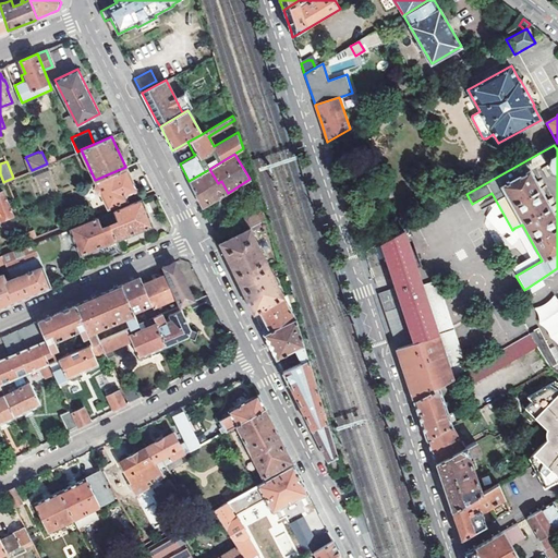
[(101,194),(108,208),(128,201),(125,196),(137,191),(125,167),(95,180),(96,182),(94,187),(96,193),(101,194)]
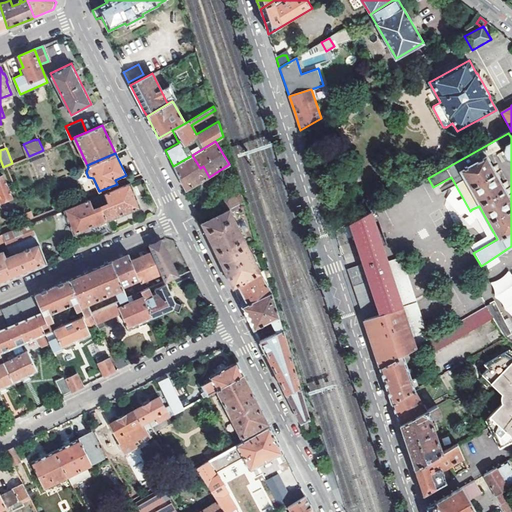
[(173,166),(185,191),(209,177),(203,166),(200,168),(192,155),(173,166)]
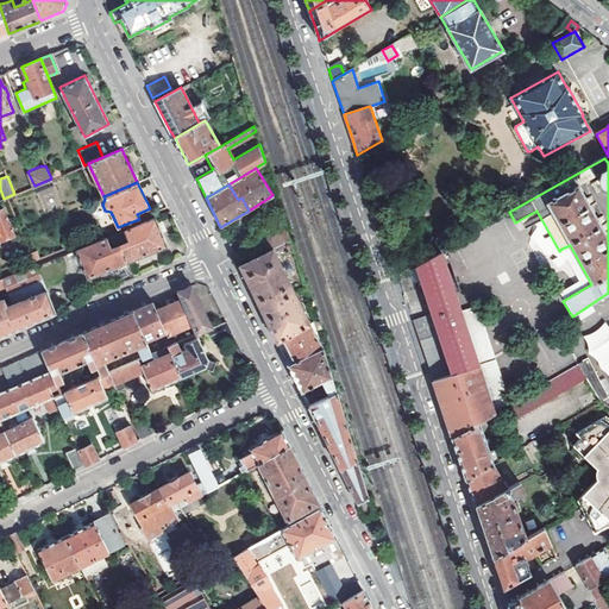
[(54,188),(39,189),(42,208),(57,207),(54,188)]
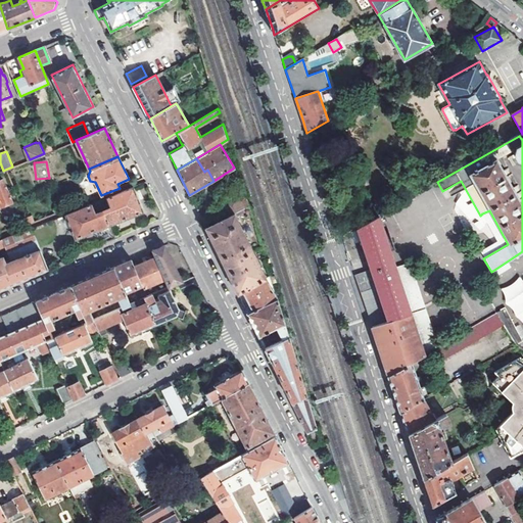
[(0,180),(0,204),(1,205),(10,202),(1,180),(0,180)]
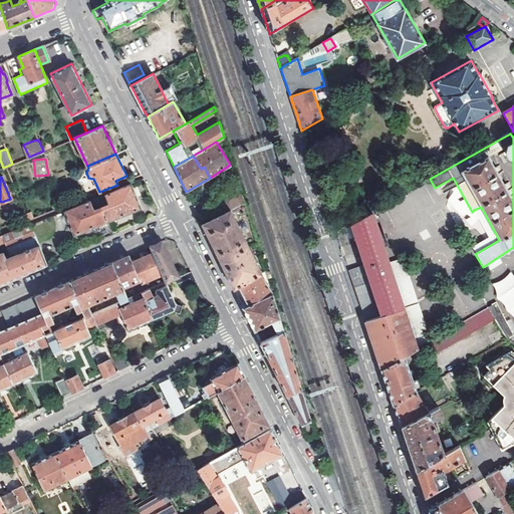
[(131,184),(105,194),(108,202),(107,206),(102,208),(107,221),(141,208),(131,184)]
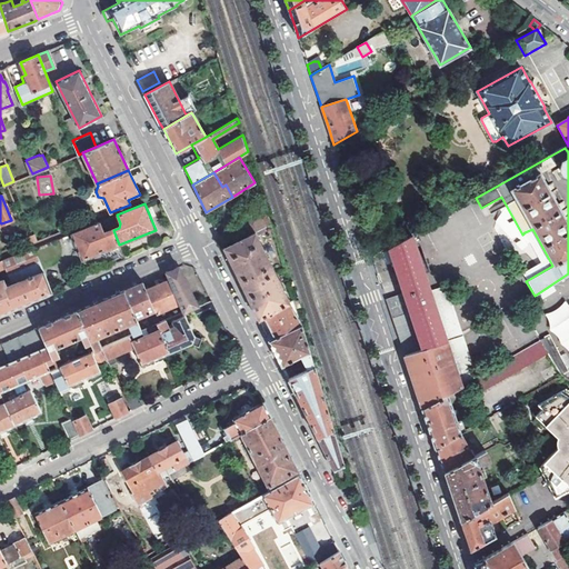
[(241,222),(246,229),(261,221),(257,213),(241,222)]
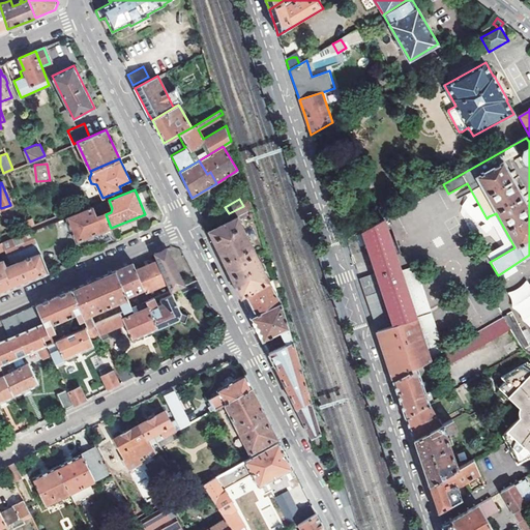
[(92,206),(65,217),(77,242),(111,228),(106,214),(99,216),(95,214),(92,206)]
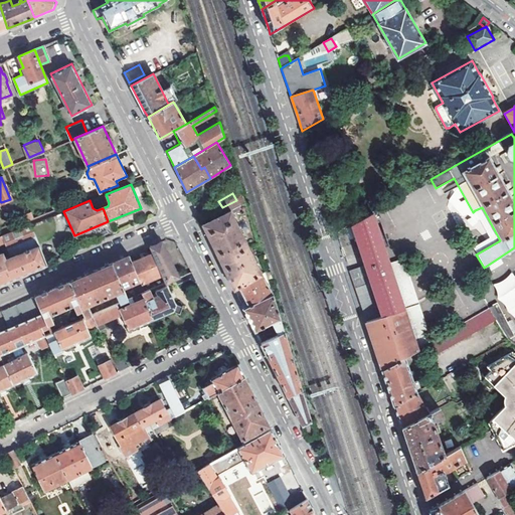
[(222,207),(225,214),(231,211),(239,206),(236,200),(222,207)]
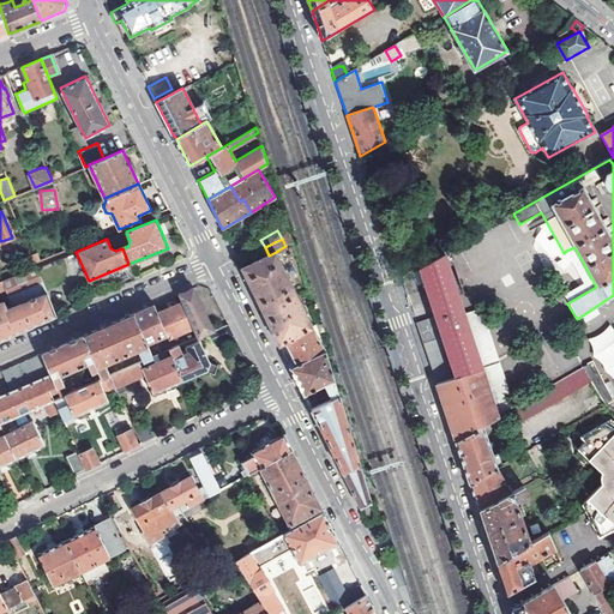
[(584,284),(563,295),(567,304),(596,287),(575,247),(566,251),(584,284)]
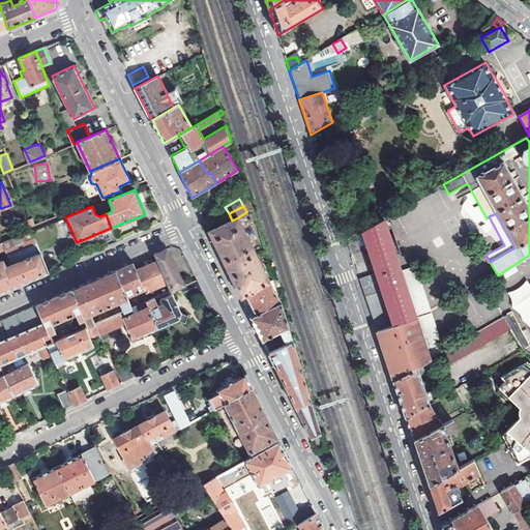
[(246,295),(270,281),(238,217),(232,221),(209,233),(225,265),(241,298),(246,295)]
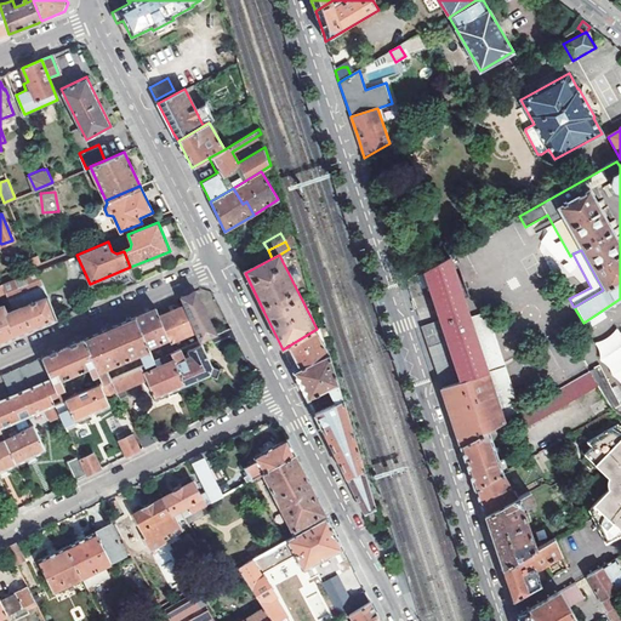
[(488,372),(486,371),(449,257),(425,271),(442,320),(428,325),(421,326),(461,445),(493,427),(502,421),(489,381),(491,380),(489,372),(488,372)]
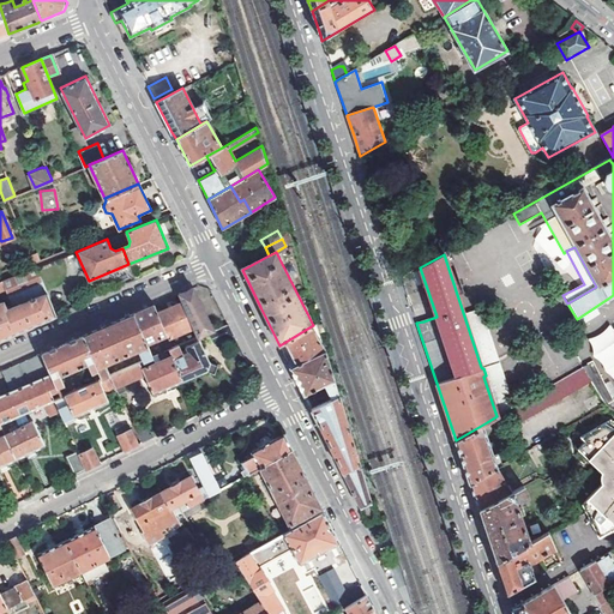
[(4,304),(0,304),(0,338),(18,331),(55,314),(37,268),(0,282),(0,293),(7,290),(13,307),(6,309),(4,304)]
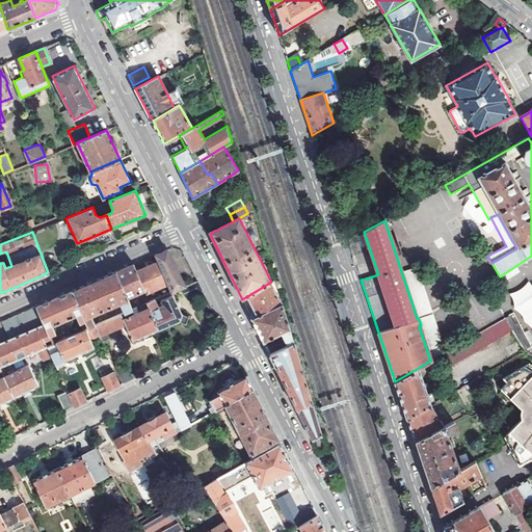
[(166,250),(155,255),(158,262),(167,285),(170,292),(182,288),(184,287),(166,250)]
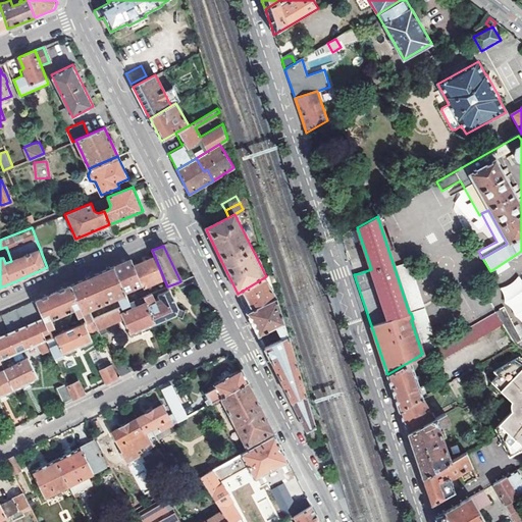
[(145,262),(133,267),(141,285),(143,289),(164,279),(155,257),(145,262)]
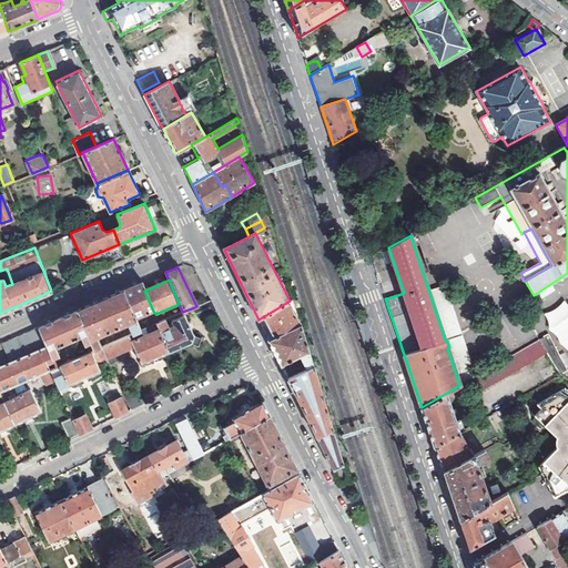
[(138,284),(123,291),(135,320),(153,311),(144,291),(141,283),(138,284)]
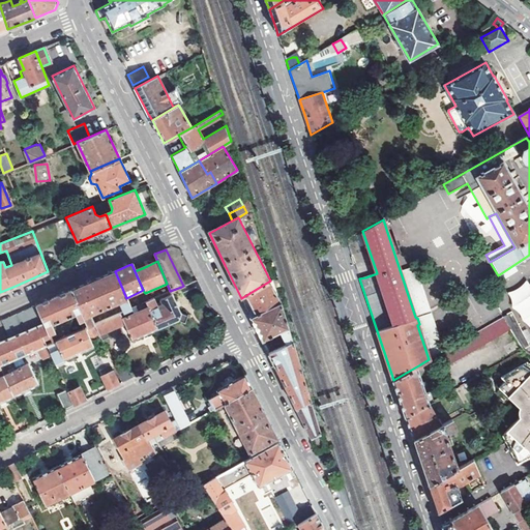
[(94,281),(71,290),(88,327),(94,324),(90,315),(119,301),(123,312),(130,308),(126,298),(115,271),(94,281)]
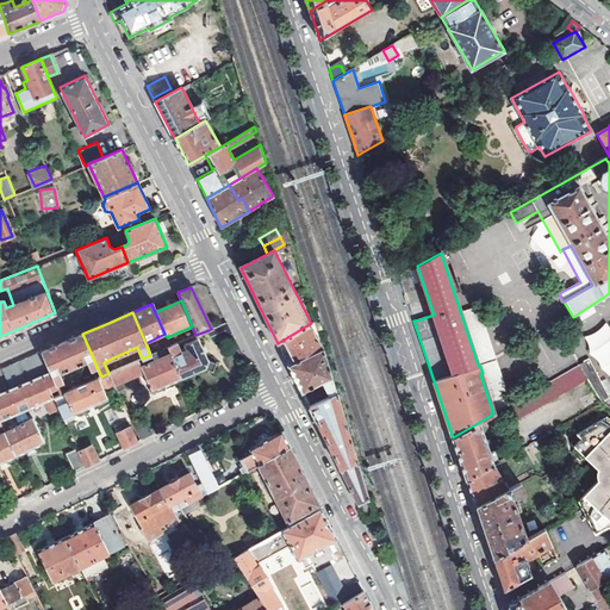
[(211,329),(209,330),(215,342),(231,334),(225,322),(211,329)]
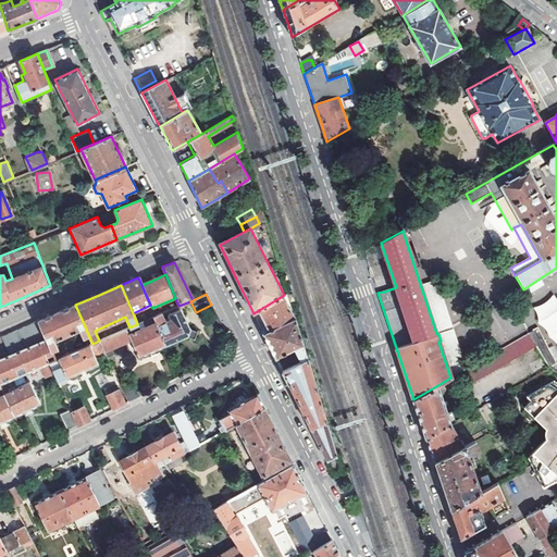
[(259,310),(265,325),(269,331),(263,333),(275,358),(294,348),(296,353),(279,363),(283,371),(307,358),(294,314),(284,295),(259,310)]
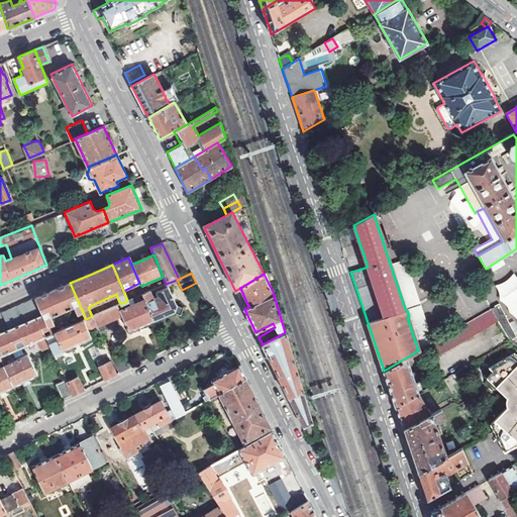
[(66,285),(53,291),(62,311),(73,306),(80,321),(86,319),(70,283),(66,285)]
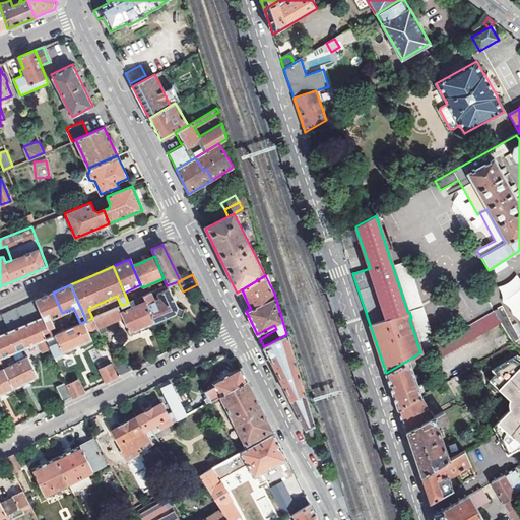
[(145,295),(142,297),(153,322),(173,313),(182,317),(185,309),(177,306),(169,288),(158,293),(159,296),(153,298),(151,293),(145,295)]
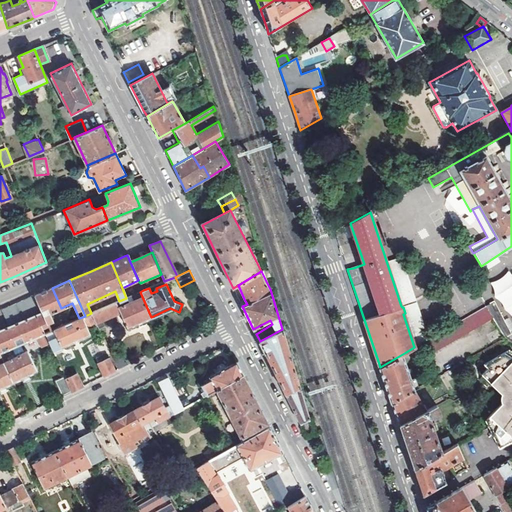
[(39,293),(35,295),(48,325),(50,331),(56,328),(49,313),(61,308),(52,288),(39,293)]
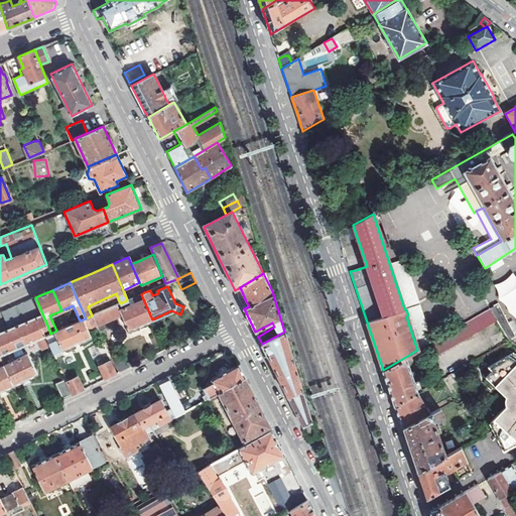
[(120,303),(92,315),(97,327),(99,332),(105,329),(101,320),(119,312),(127,330),(152,319),(141,294),(138,295),(127,300),(120,303)]
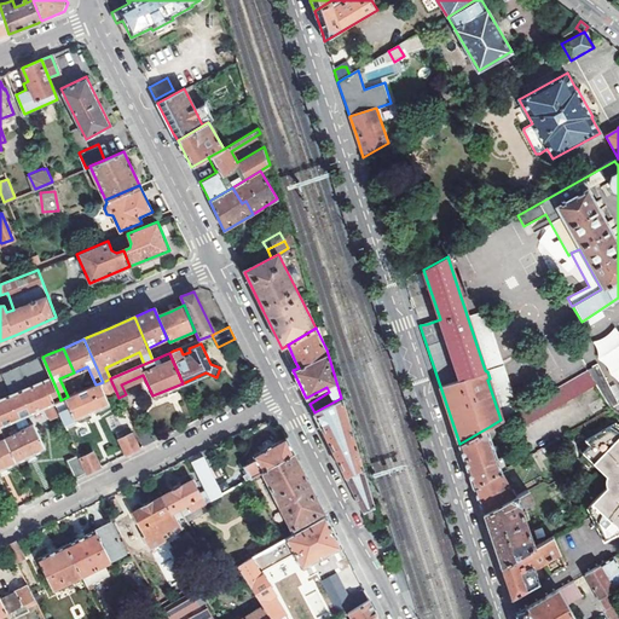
[(0,426),(12,421),(45,408),(53,404),(51,397),(58,393),(42,357),(1,375),(10,394),(0,399),(0,426)]
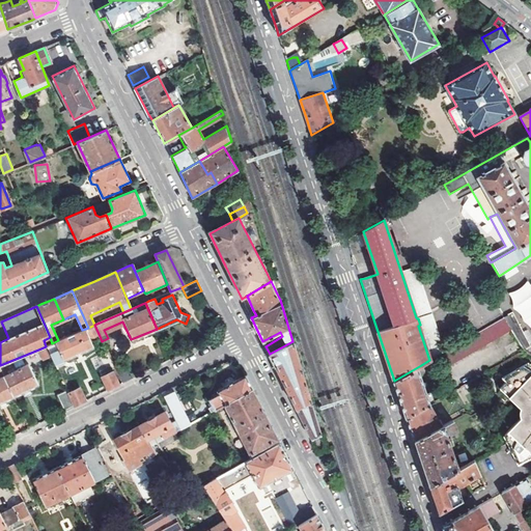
[(418,326),(429,360),(435,357),(444,352),(430,313),(416,317),(417,318),(418,318),(420,325),(418,326)]
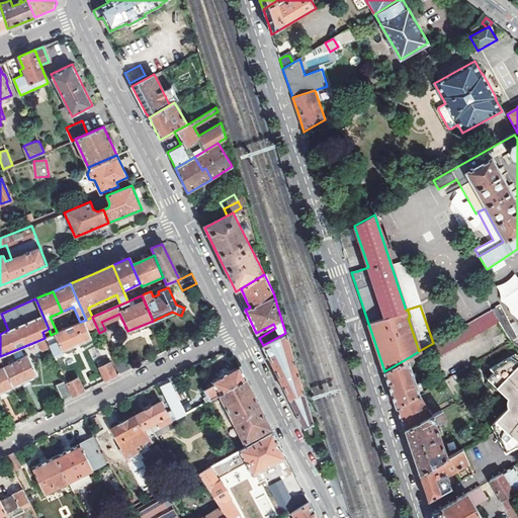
[(433,343),(424,348),(432,360),(499,322),(491,310),(433,343)]
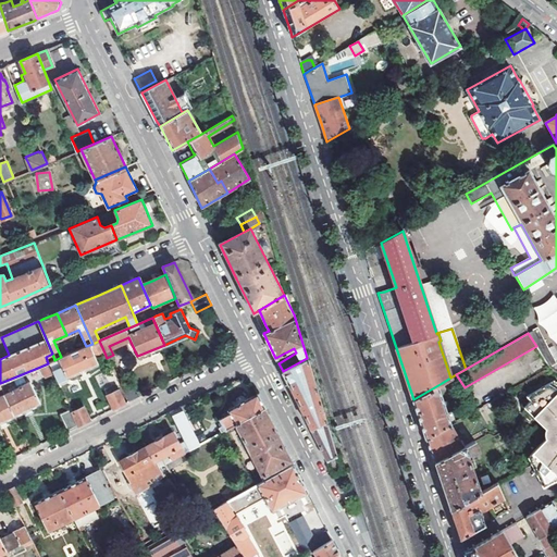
[(54,360),(49,362),(53,373),(60,386),(66,383),(67,380),(66,379),(98,364),(91,350),(96,347),(99,355),(104,353),(99,341),(93,344),(86,346),(61,357),(54,360)]
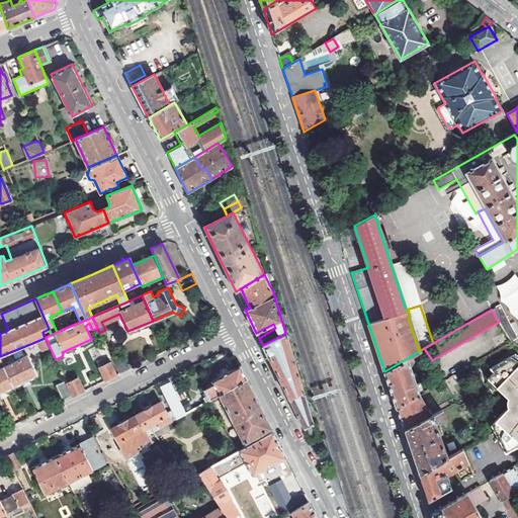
[(288,398),(303,391),(285,333),(263,345),(266,353),(288,398)]
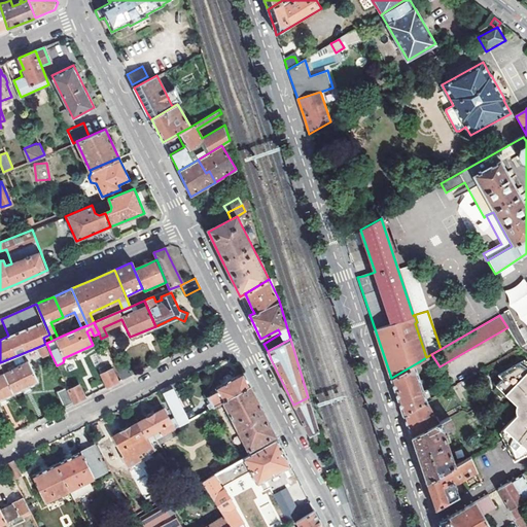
[(45,344),(38,347),(42,357),(50,353),(46,343),(45,344)]
